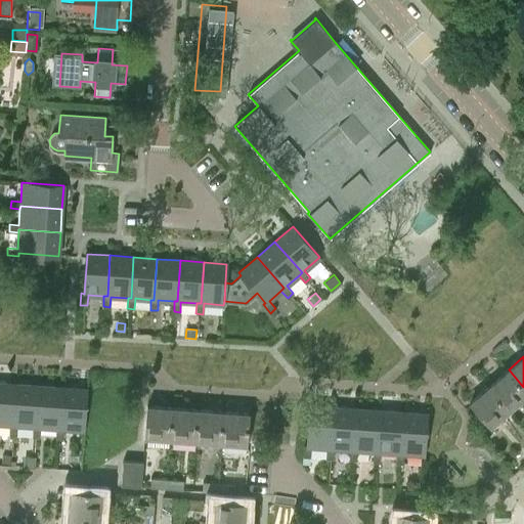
[(510,409),(523,397),(523,387),(509,369),(489,387),(510,409)]
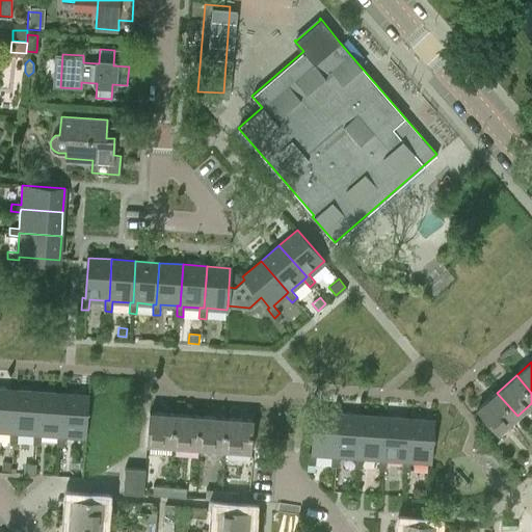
[(12,431),(16,390),(0,388),(0,430),(9,431),(12,431)]
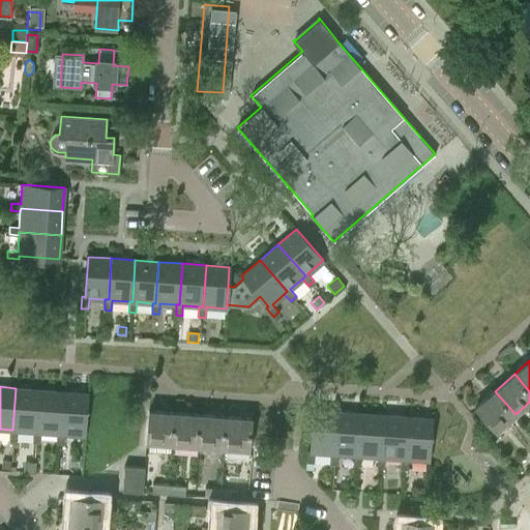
[(36,432),(39,390),(16,388),(12,430),(9,430),(9,440),(16,441),(17,431),(33,432),(36,432)]
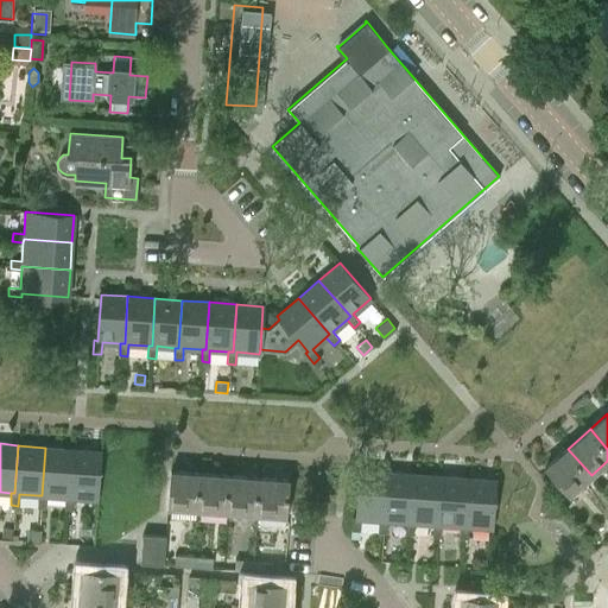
[(69,498),(74,449),(45,448),(42,495),(38,495),(38,507),(46,507),(46,495),(65,496),(69,498)]
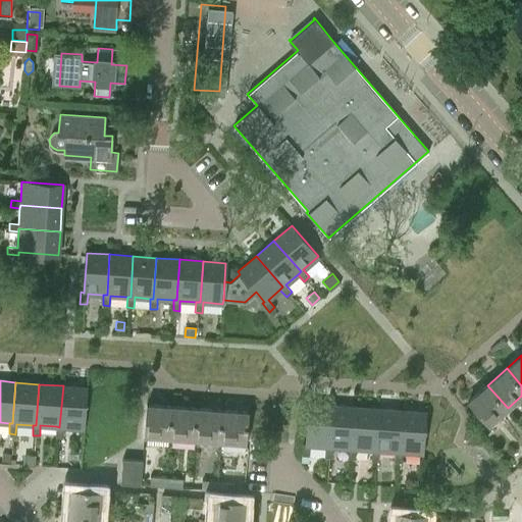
[(84,428),(87,387),(63,385),(59,427),(56,426),(55,437),(62,437),(62,427),(84,428)]
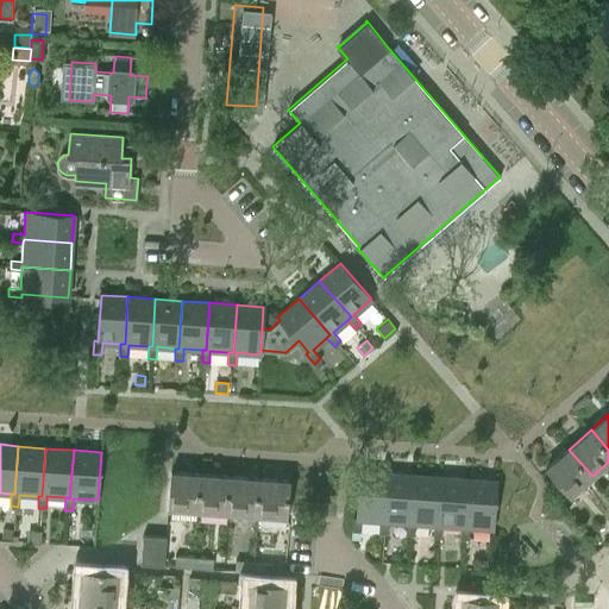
[(570,496),(592,476),(569,450),(546,469),(570,496)]
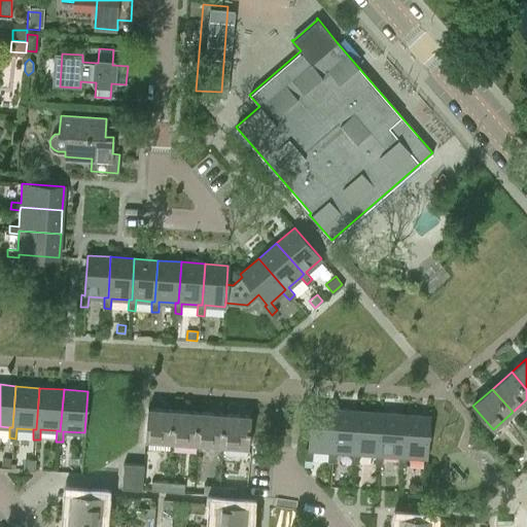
[(332,451),(336,410),(312,408),(309,448),(306,448),(306,459),(312,459),(313,450),(329,451),(332,451)]
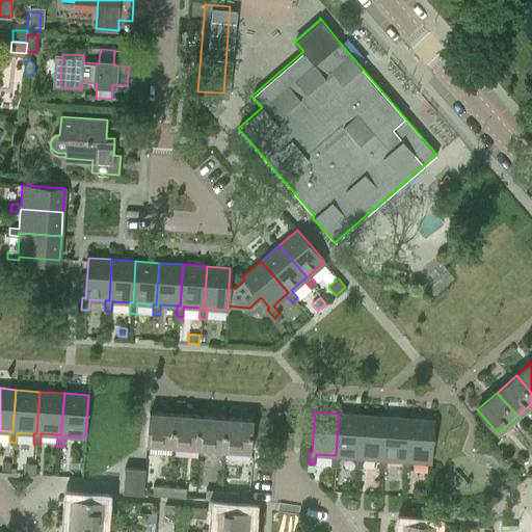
[(173,445),(175,415),(149,413),(147,444),(173,445)]
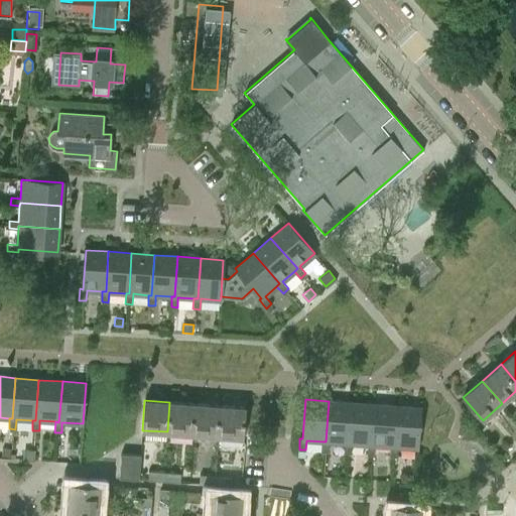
[(349,443),(352,402),(329,401),(326,441),(323,441),(321,450),(329,452),(329,441),(345,442),(349,443)]
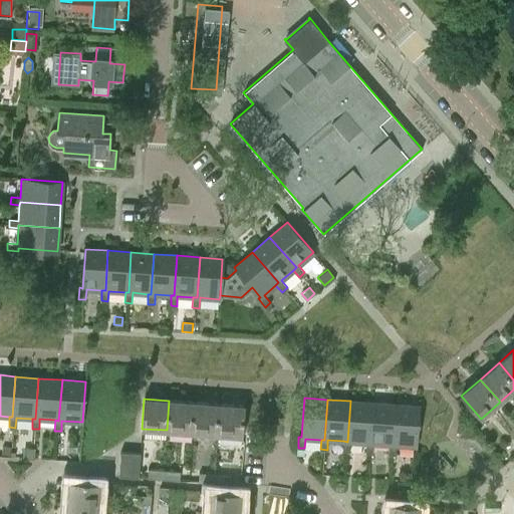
[(192,432),(194,402),(169,401),(167,430),(192,432)]
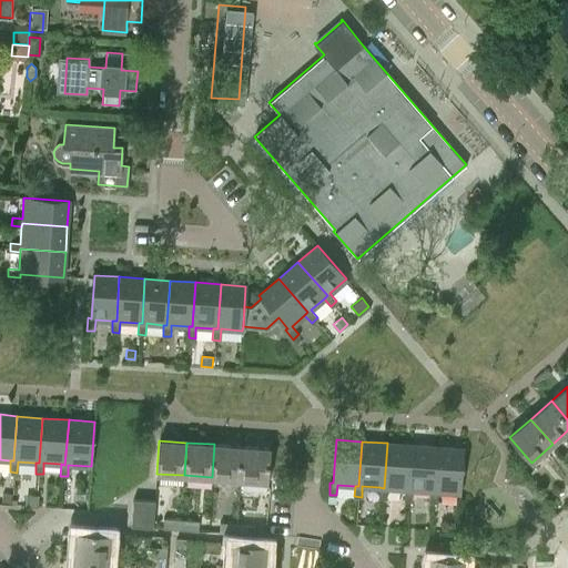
[(409,489),(413,445),(387,443),(384,488),(379,487),(379,498),(386,499),(387,488),(405,489),(409,489)]
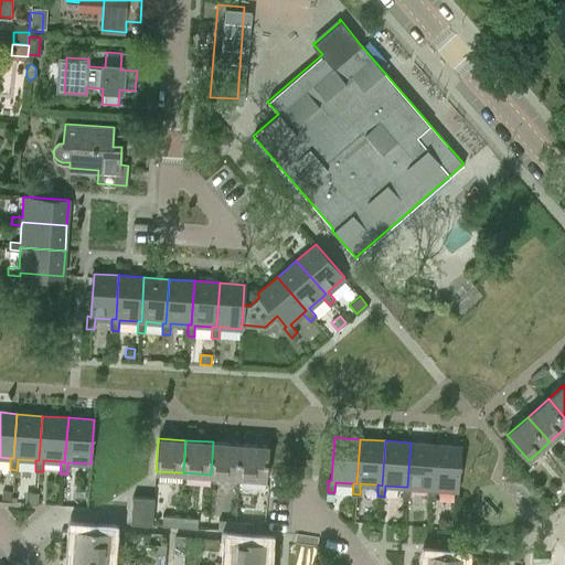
[(238,477),(241,444),(213,441),(211,475),(238,477)]
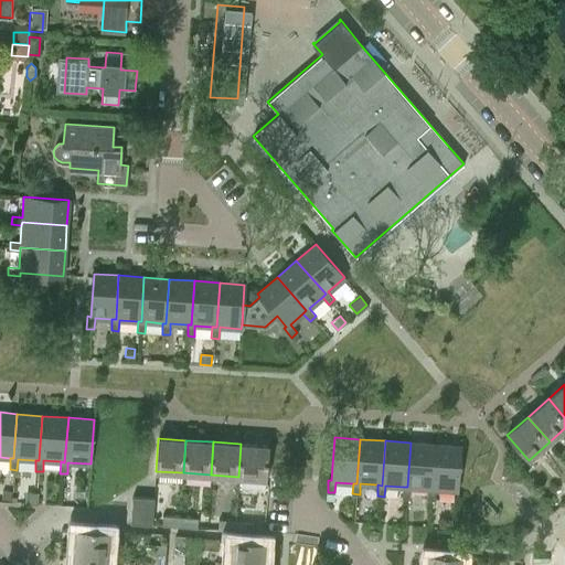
[(433,489),(436,445),(411,443),(407,487),(403,487),(403,498),(409,498),(411,487),(428,488),(433,489)]
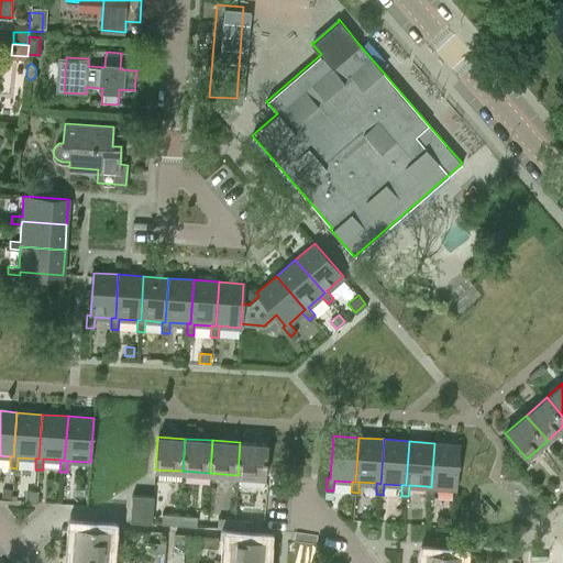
[(265,477),(268,444),(240,442),(238,475),(265,477)]
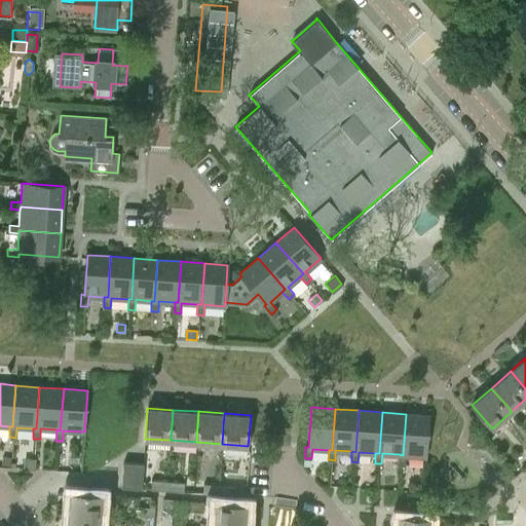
[(426,456),(429,415),(406,414),(403,455),(399,454),(398,464),(406,465),(406,455),(426,456)]
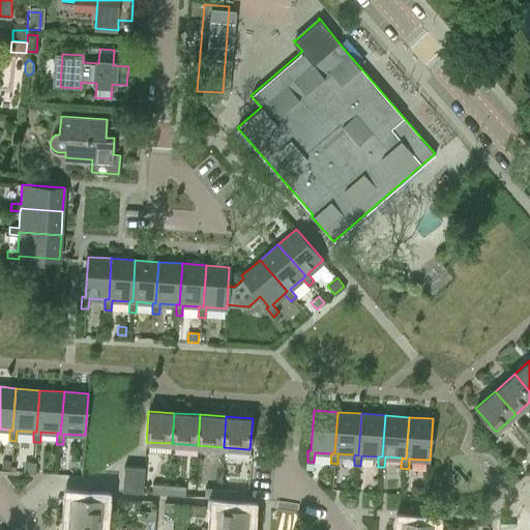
[(9,469),(10,460),(2,460),(1,468),(9,469)]
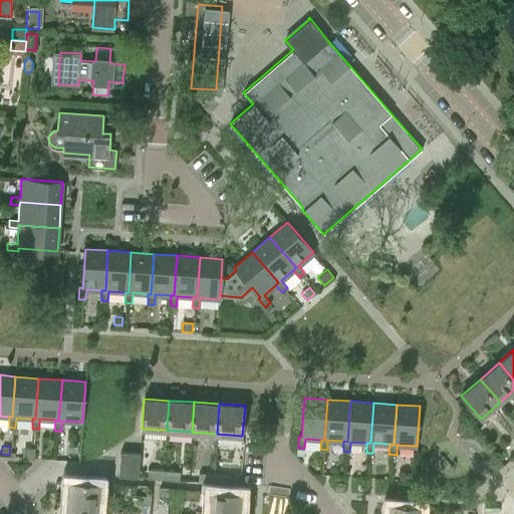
[(22,458),(32,458),(33,449),(23,448),(22,458)]
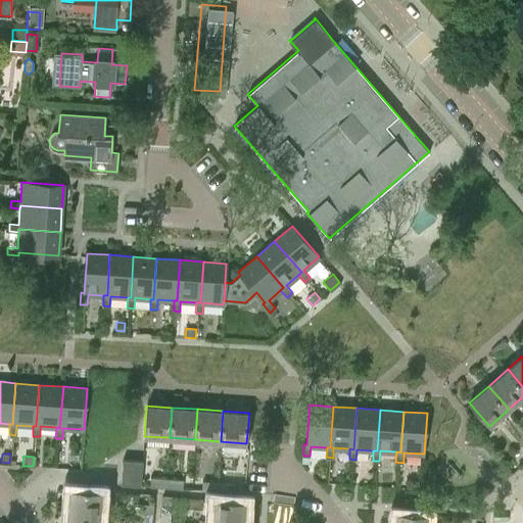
[(141,485),(142,461),(123,460),(121,484),(141,485)]
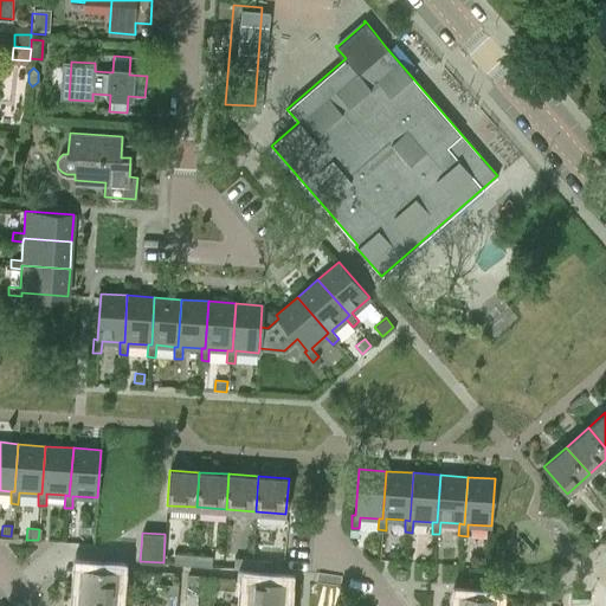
[(193,565),(193,555),(175,554),(174,563),(193,565)]
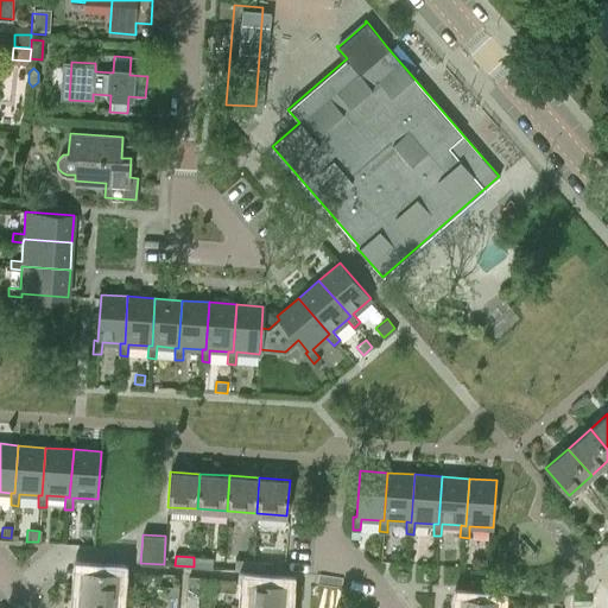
[(211,568),(213,558),(194,557),(194,567),(211,568)]
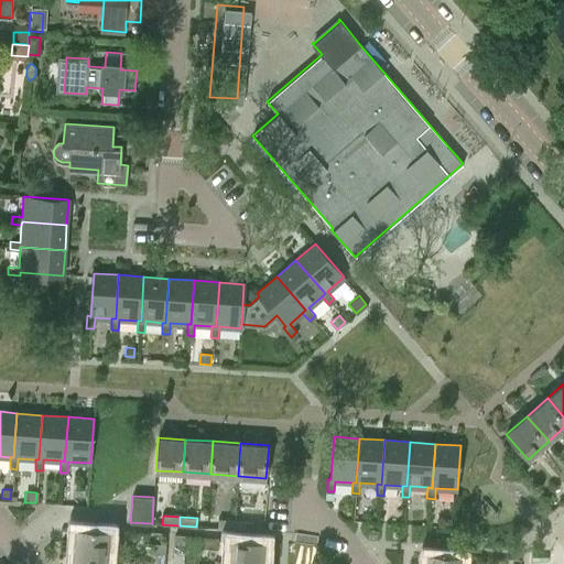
[(235,530),(235,521),(218,519),(217,529),(235,530)]
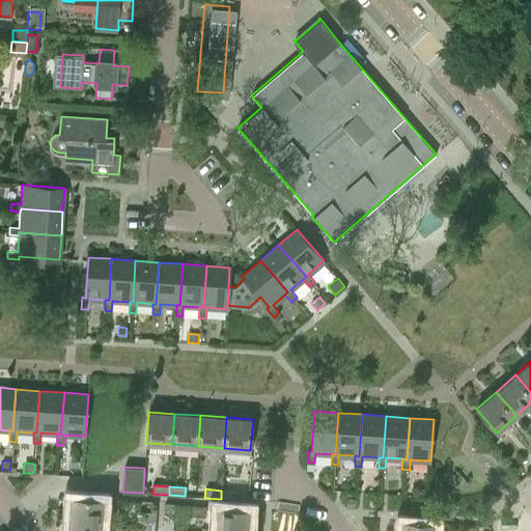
[(236,500),(238,492),(221,491),(221,499),(236,500)]
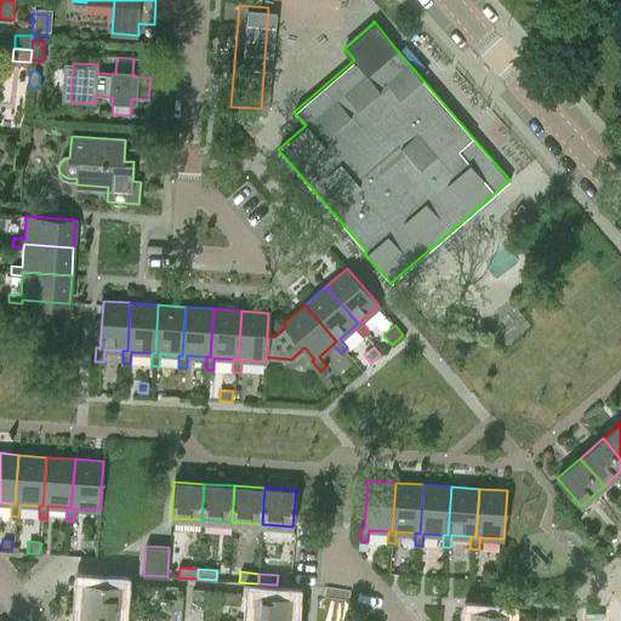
[(119,614),(120,584),(84,581),(83,611),(119,614)]
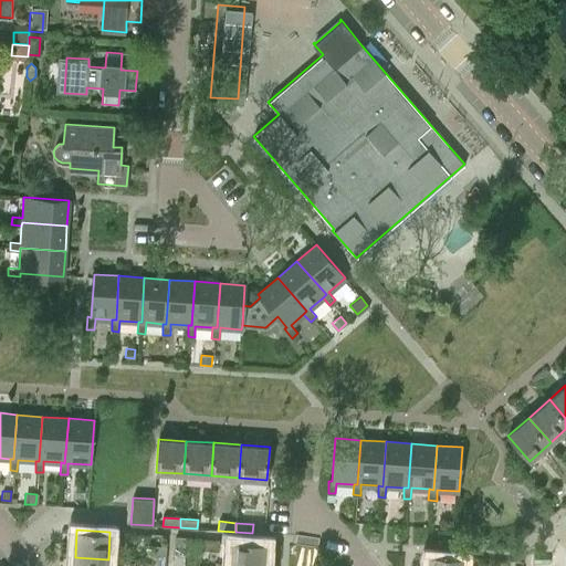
[(184,555),(185,537),(176,536),(175,554),(184,555)]
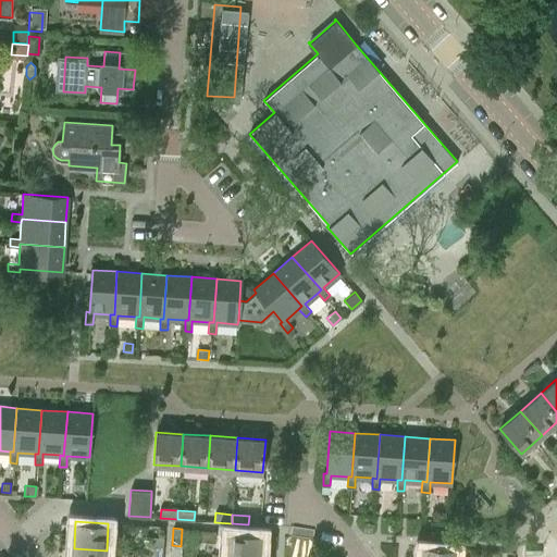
[(261,556),(263,534),(230,532),(227,556),(261,556)]
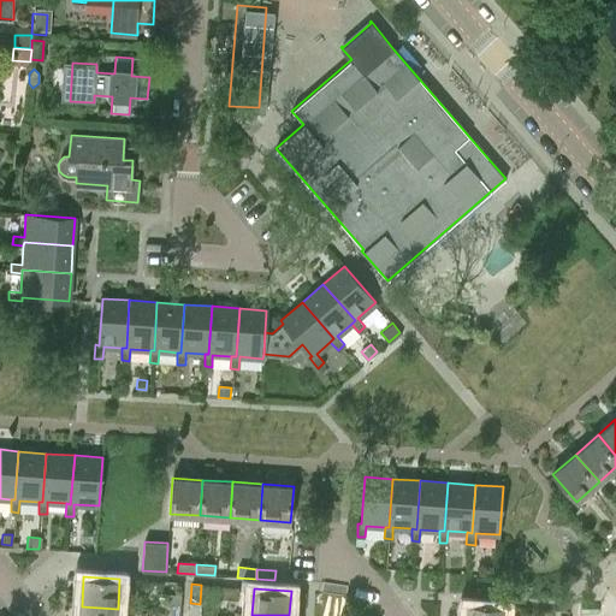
[(179,614),(181,594),(171,594),(170,612),(179,614)]
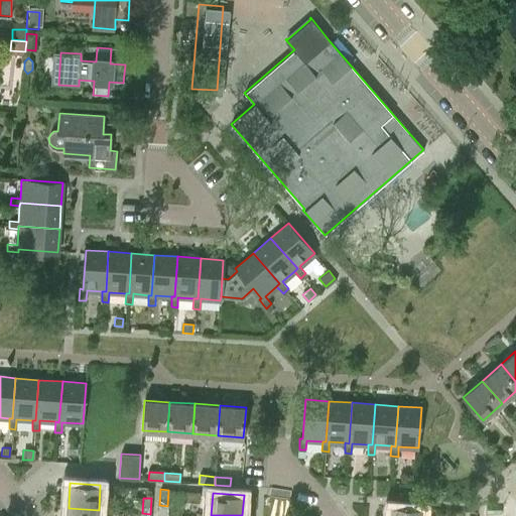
[(421,515),(422,508),(392,506),(391,515),(421,515)]
